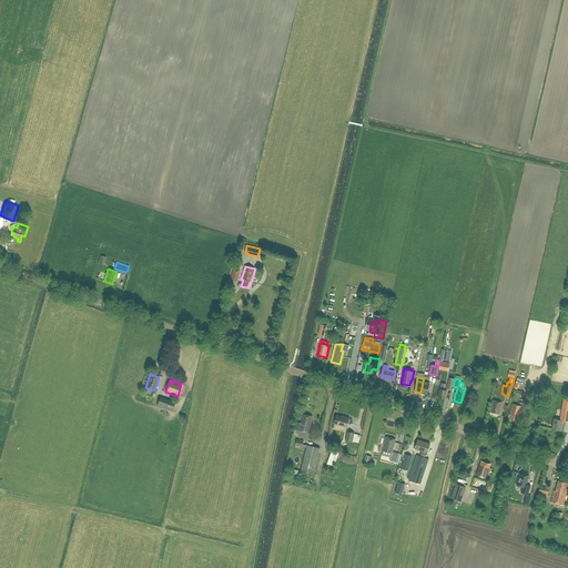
[(423,382),(421,393),(427,394),(429,383),(423,382)]
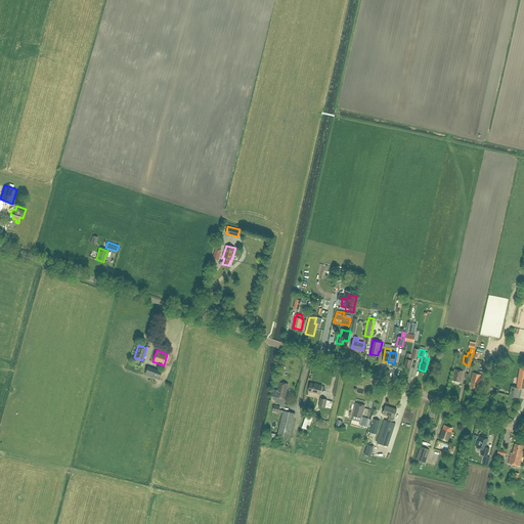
[(411,354),(406,353),(403,366),(410,367),(412,360),(410,359),(411,354)]
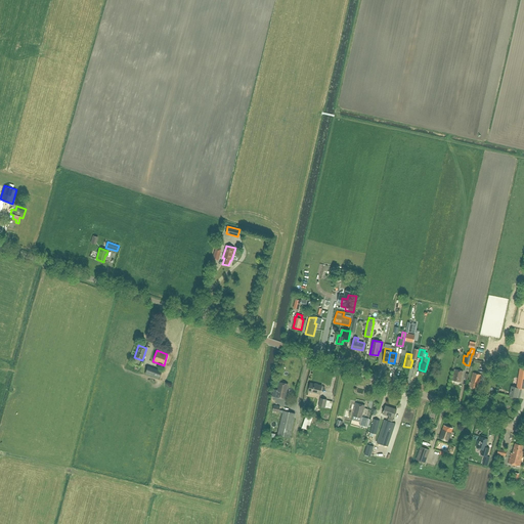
[(489,373),(497,374),(499,361),(491,359),(489,373)]
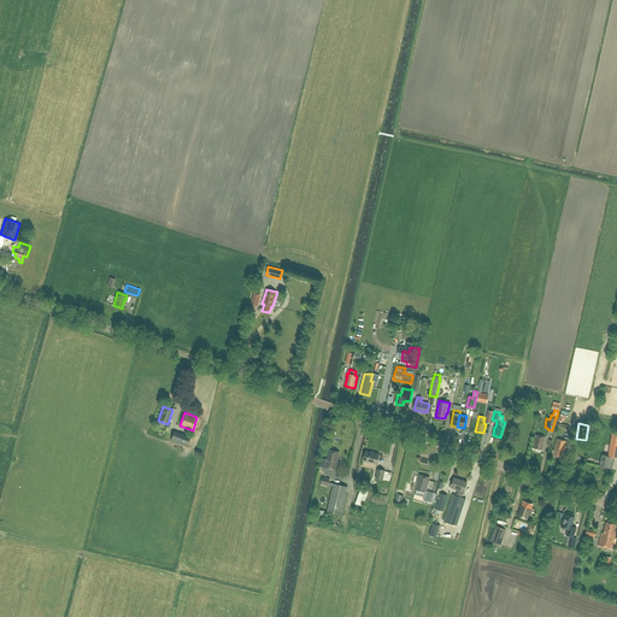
[(174,430),(170,440),(187,446),(189,436),(174,430)]
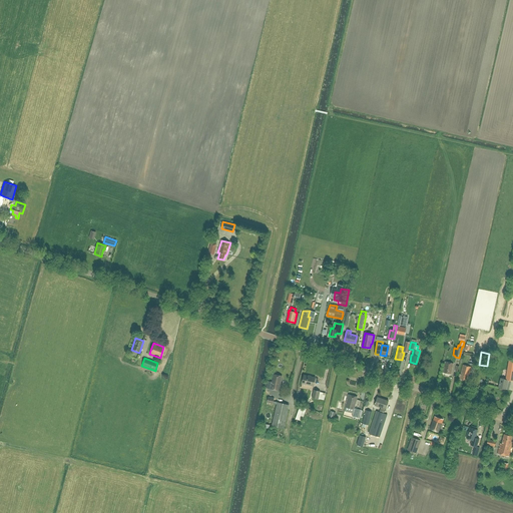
[(512,361),(508,361),(506,380),(500,378),(498,388),(506,390),(508,380),(512,380),(512,361)]
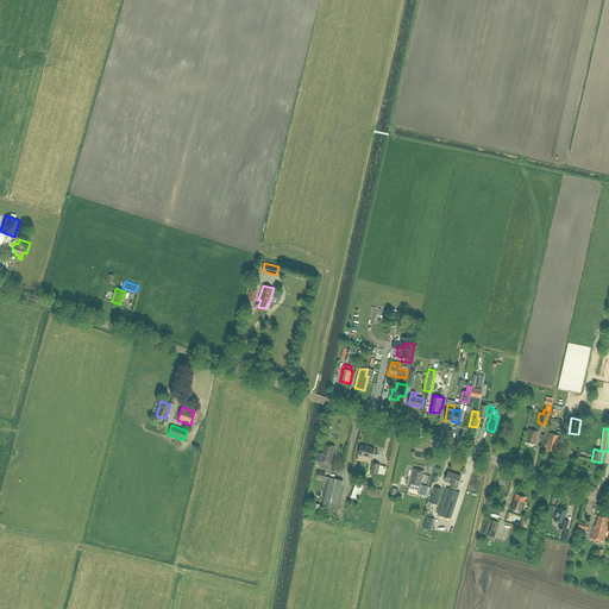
[(527,434),(526,441),(535,444),(537,438),(538,432),(528,429),(527,434)]
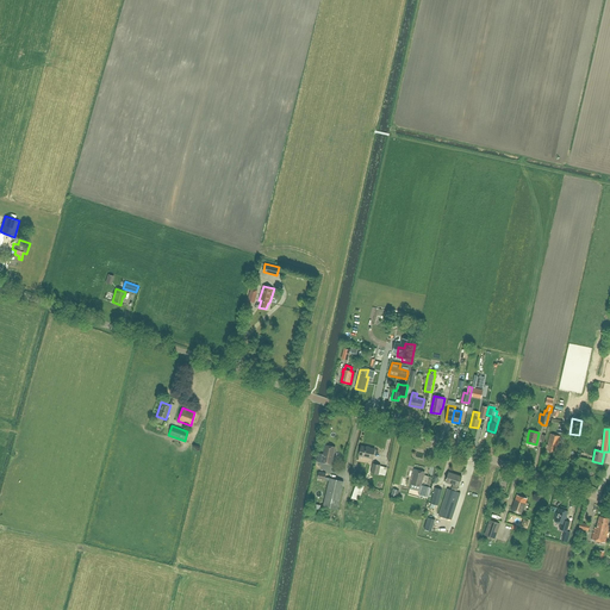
[(547,444),(546,444),(545,449),(555,453),(560,436),(551,434),(547,444)]
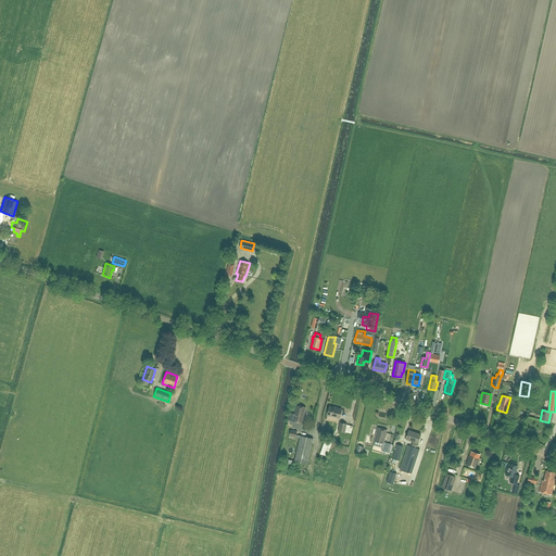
[(305,407),(297,405),(293,421),(302,424),(305,407)]
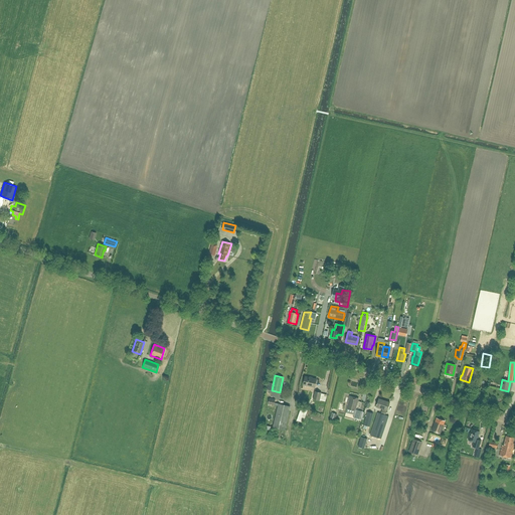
[(305,376),(303,384),(315,387),(317,379),(305,376)]
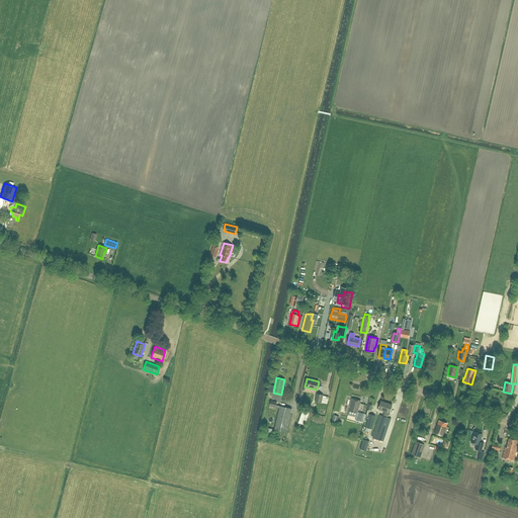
[(322,403),(323,395),(317,394),(315,402),(322,403)]
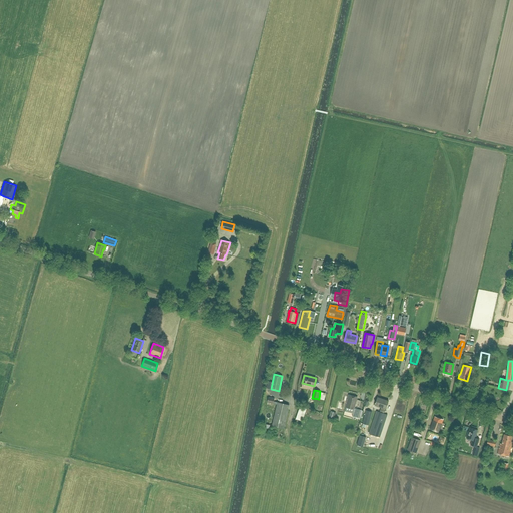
[(359,418),(361,410),(355,408),(357,397),(348,394),(345,410),(353,412),(352,416),(359,418)]
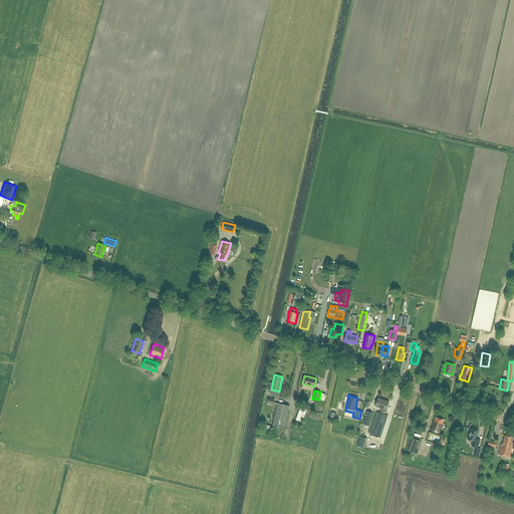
[(376,412),(369,434),(380,438),(388,416),(384,415),(386,410),(387,410),(390,402),(377,398),(375,406),(381,408),(379,413),(376,412)]
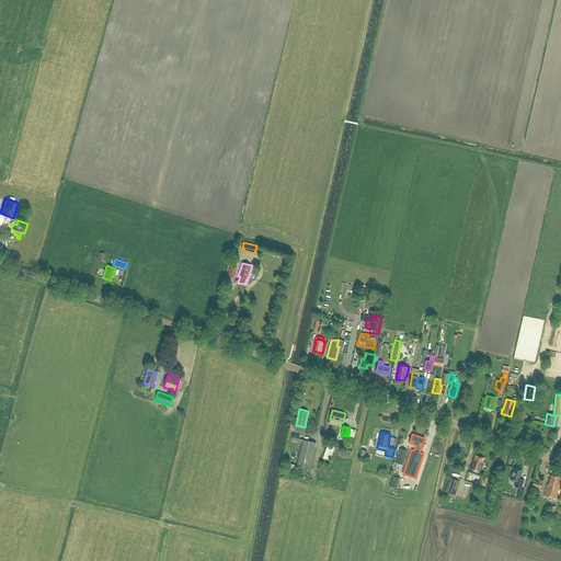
[(310,468),(315,448),(316,443),(304,439),(298,466),(310,468)]
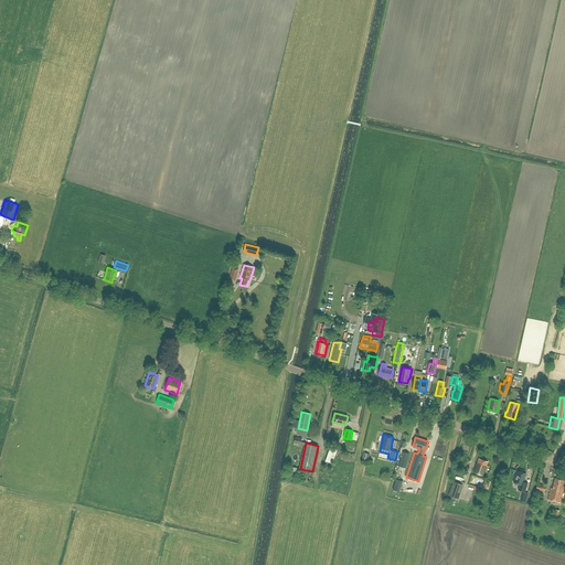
[(332,460),(337,448),(329,446),(324,458),(332,460)]
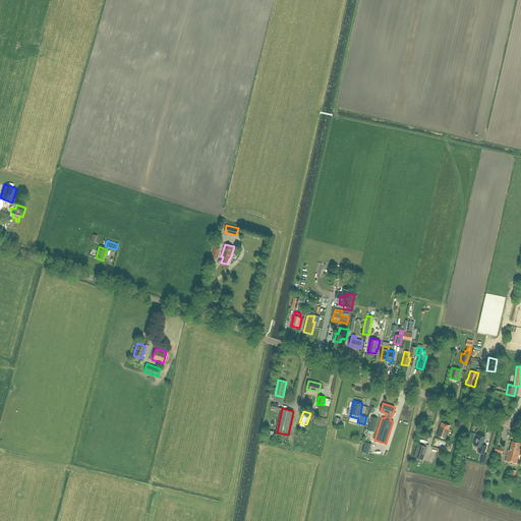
[(369,435),(370,430),(374,431),(378,418),(371,416),(368,430),(367,433),(369,435)]
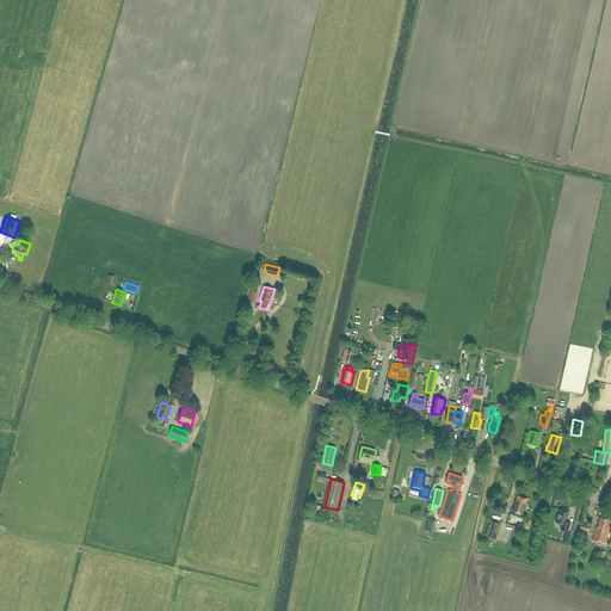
[(512,511),(523,514),(528,499),(518,495),(512,511)]
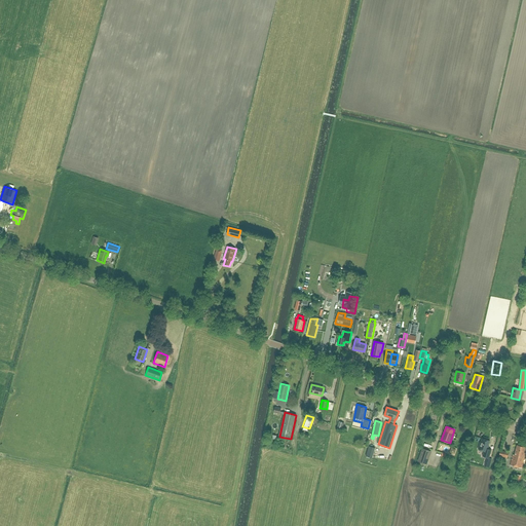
[(490,441),(482,438),(481,443),(480,442),(478,449),(484,451),(482,456),(489,458),(491,450),(488,449),(488,448),(488,447),(490,441)]
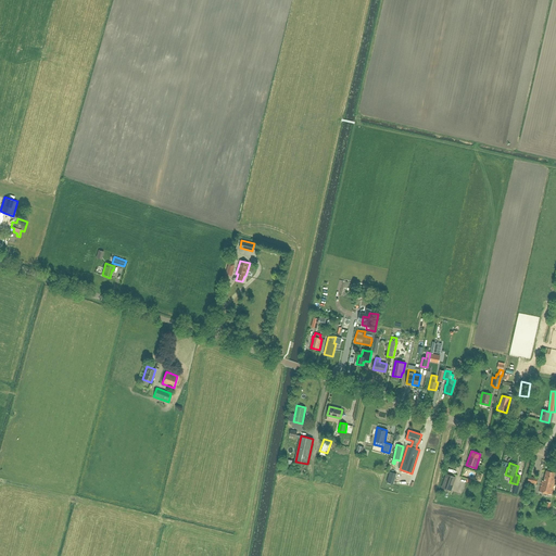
[(555,479),(554,478),(555,472),(546,470),(544,481),(542,481),(539,492),(552,494),(555,479)]
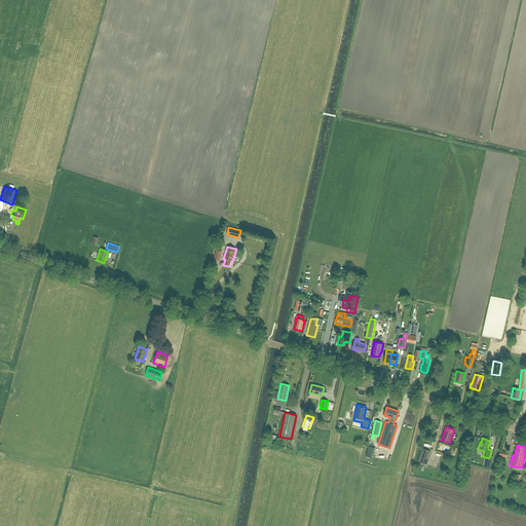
[(372,458),(375,448),(369,446),(366,456),(372,458)]
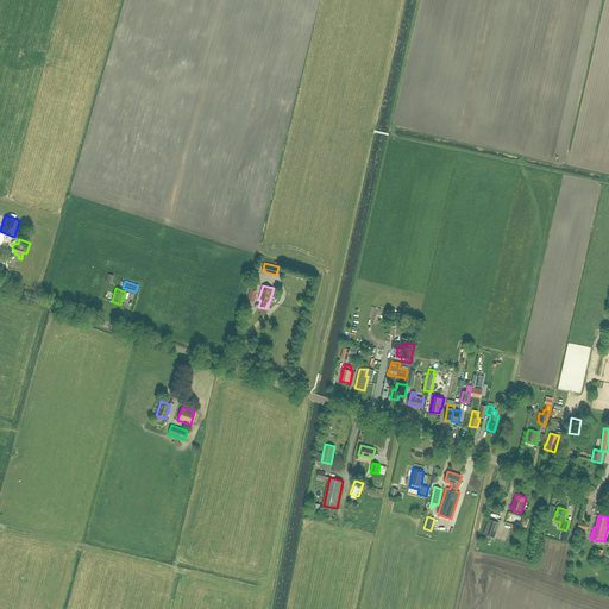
[(484,535),(494,538),(500,522),(489,519),(484,535)]
